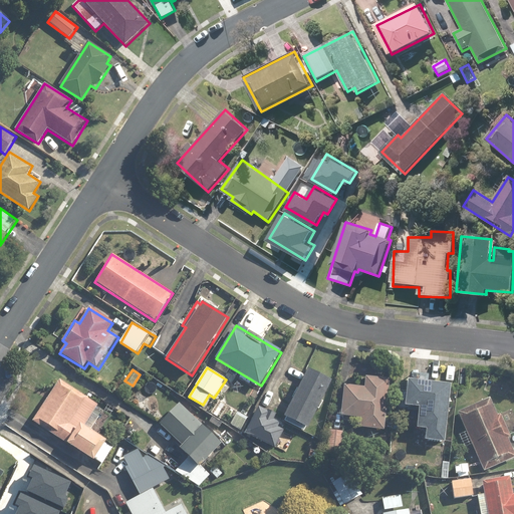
[(308,430),(331,383),(308,371),(285,419),(308,430)]
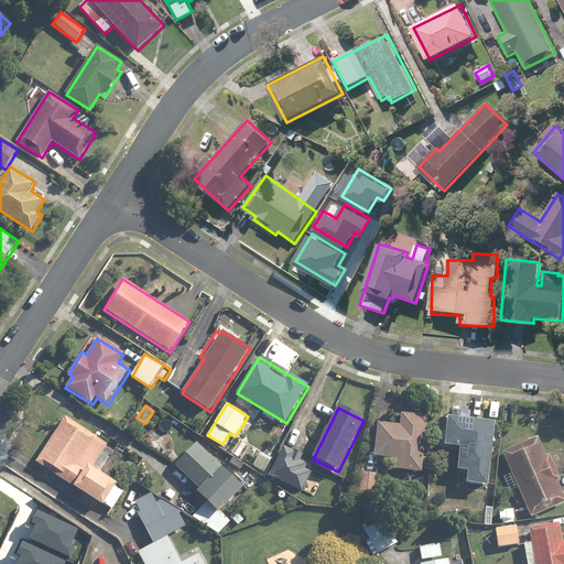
[(401,425),(379,423),(376,456),(398,458),(397,469),(422,472),(427,415),(402,413),(401,425)]
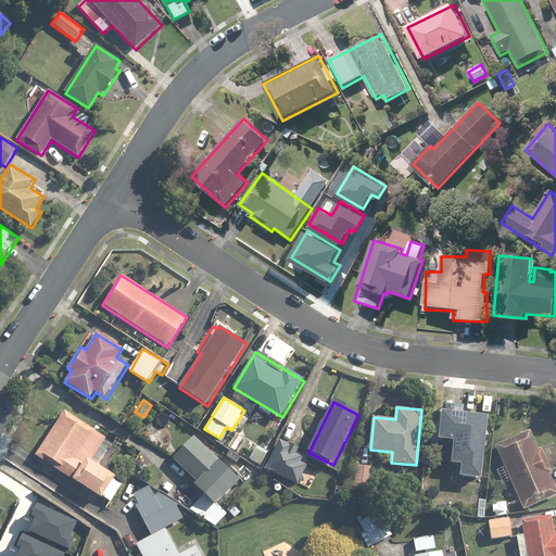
[(110,449),(114,442),(65,409),(35,456),(109,504),(123,481),(108,471),(118,455),(110,449)]
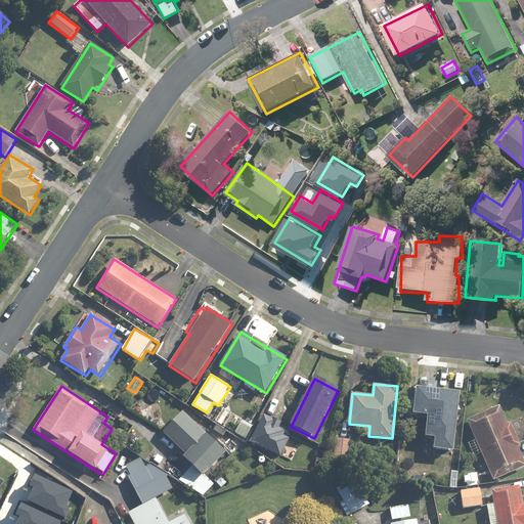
[(418,388),(415,416),(430,417),(428,437),(436,438),(435,450),(453,452),(461,393),(418,388)]
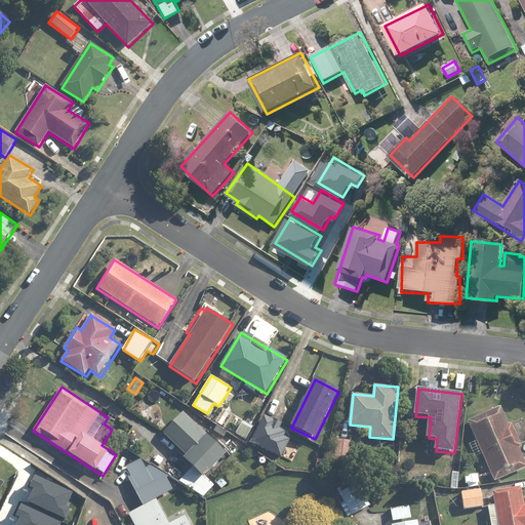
[(508,423),(501,408),(469,421),(494,482),(524,469),(524,459),(520,449),(523,448),(512,422),(508,423)]
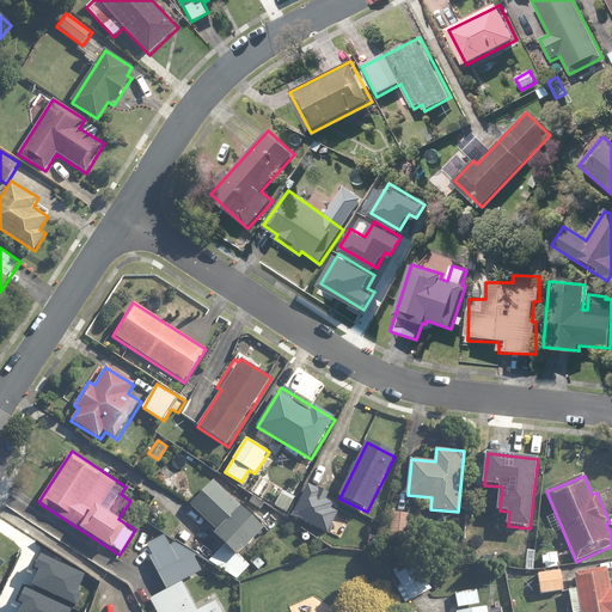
[(212,560),(236,582),(250,567),(240,557),(265,530),(214,482),(191,506),(218,532),(215,536),(226,545),(212,560)]
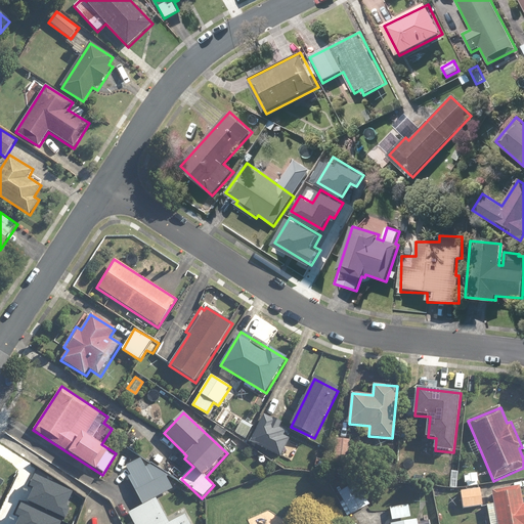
[(282,425),(265,415),(251,441),(281,457),(291,440),(285,437),(287,432),(280,429),(282,425)]
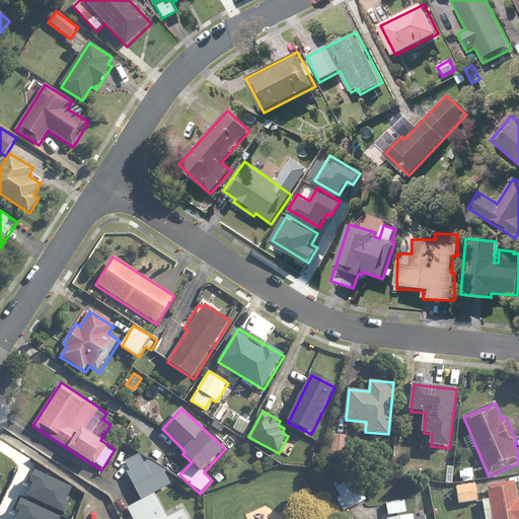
[(347,435),(332,434),(331,456),(346,457),(347,435)]
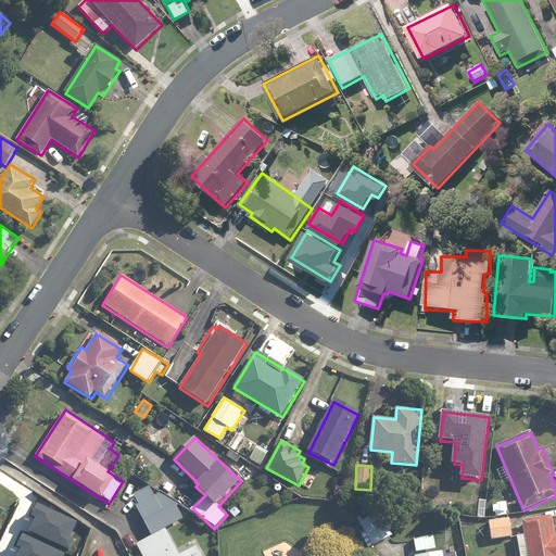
[(173,500),(159,495),(136,507),(152,536),(136,545),(140,555),(203,555),(198,545),(179,555),(166,530),(185,521),(173,500)]
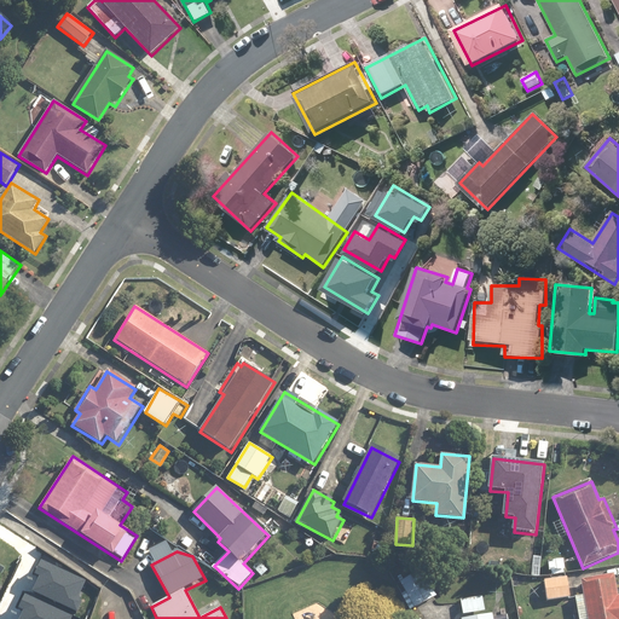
[(42,573),(35,590),(76,609),(82,596),(80,595),(87,579),(42,559),(36,571),(42,573)]
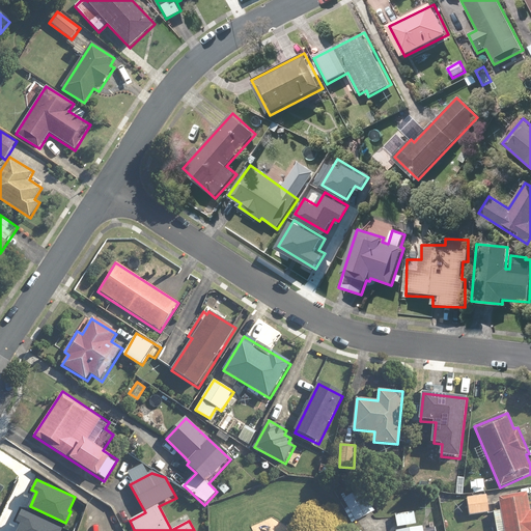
[(484,493),(485,480),(466,479),(466,492),(484,493)]
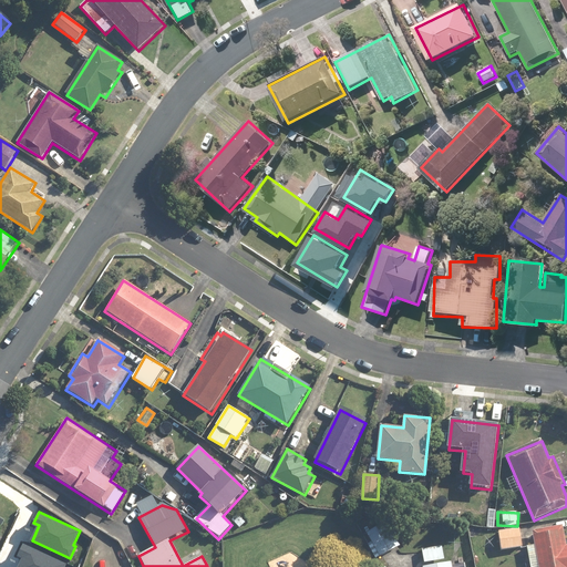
[(364,533),(378,558),(401,546),(388,521),(364,533)]
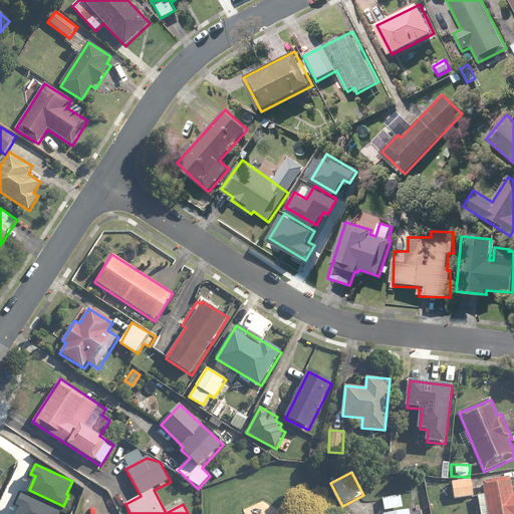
[(513,513),(513,494),(513,495),(510,477),(483,483),(488,513),(513,513)]
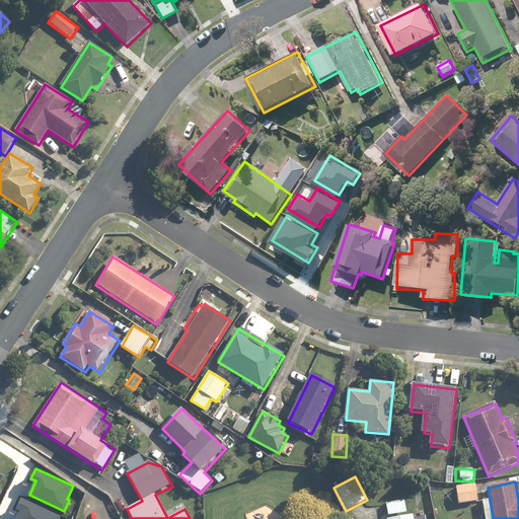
[(476,485),(456,488),(458,504),(478,501),(476,485)]
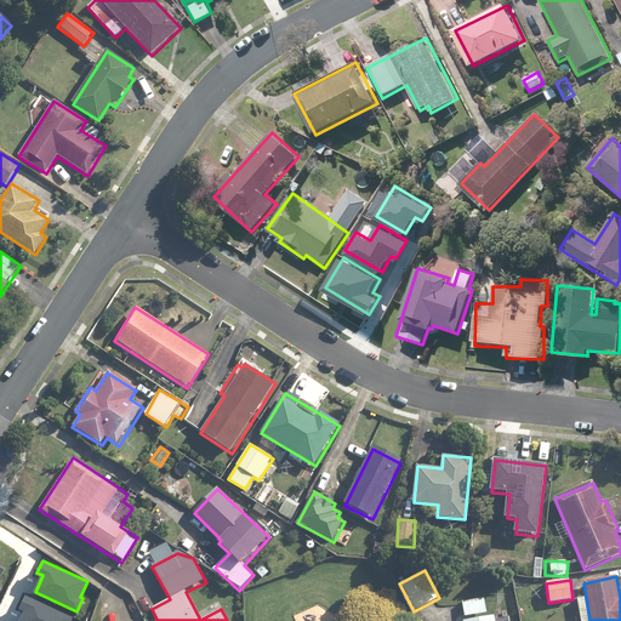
[(24,611),(20,620),(72,620),(74,617),(26,594),(18,608),(24,611)]
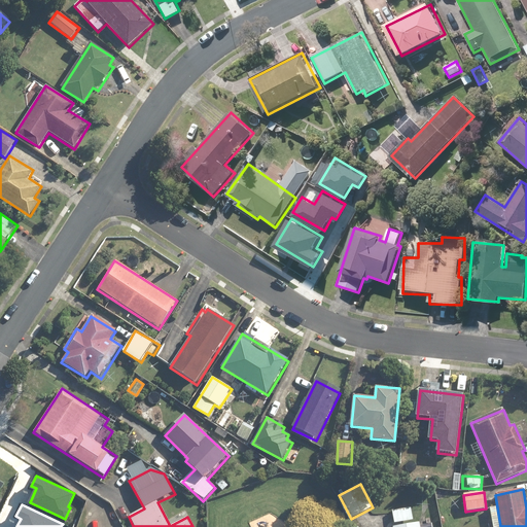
[(411,507),(391,510),(393,523),(413,521),(411,507)]
